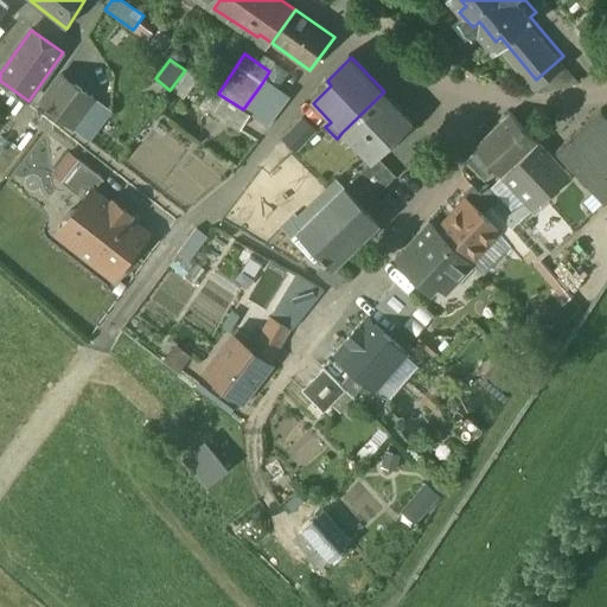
[(187,71),(173,90),(184,98),(198,80),(187,71)]
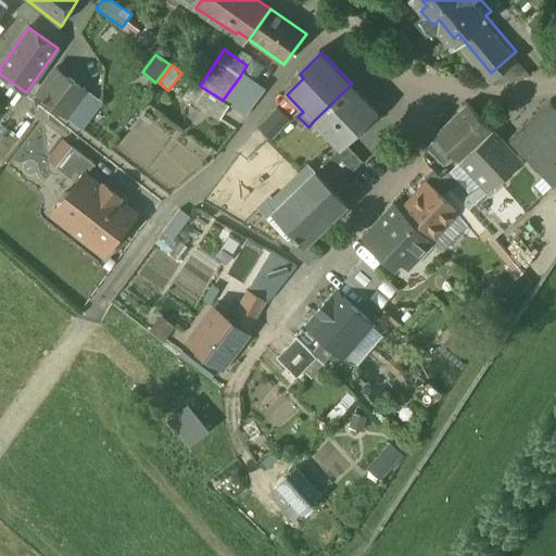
[(86,91),(55,67),(38,93),(67,116),(86,91)]
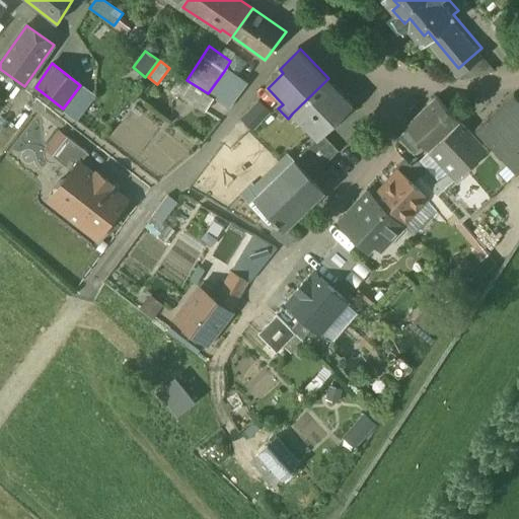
[(245,86),(224,71),(208,93),(229,108),(245,86)]
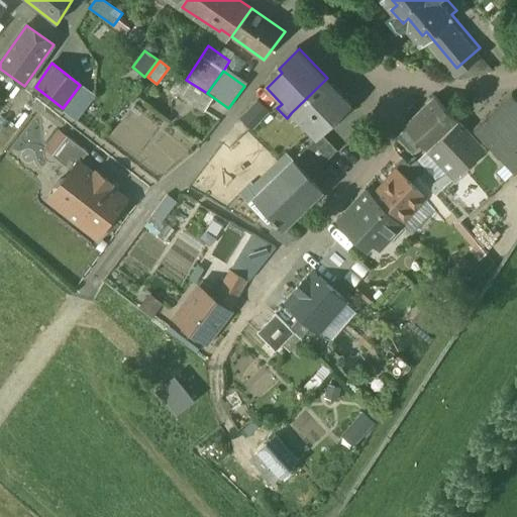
[(327,78),(291,113),(316,140),(318,141),(324,136),(354,106),(327,78)]
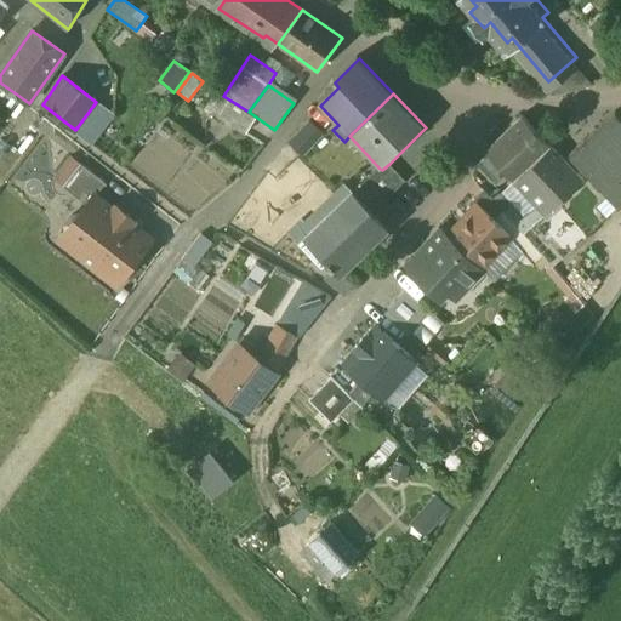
[(255,118),(223,96),(211,112),(245,134),(255,118)]
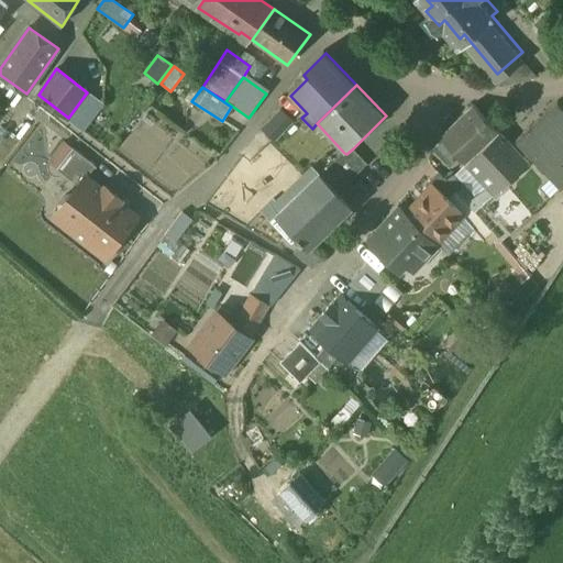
[(103,103),(87,92),(68,118),(83,130),(103,103)]
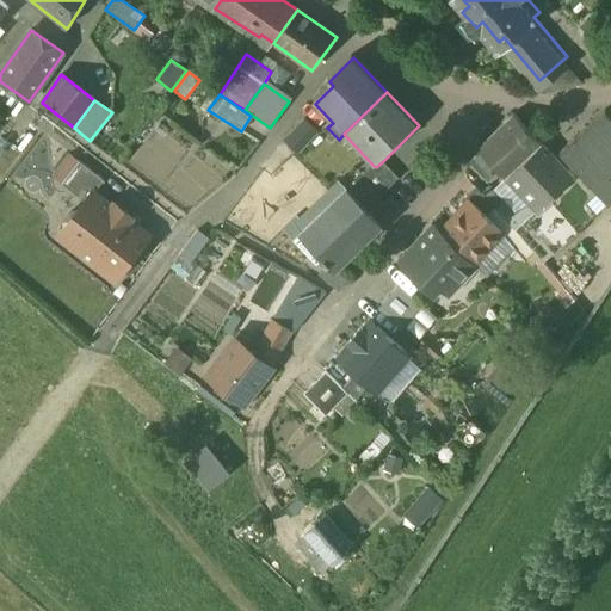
[(610,116),(606,111),(562,152),(579,171),(609,202),(610,198),(610,177),(610,176),(610,174),(610,116)]
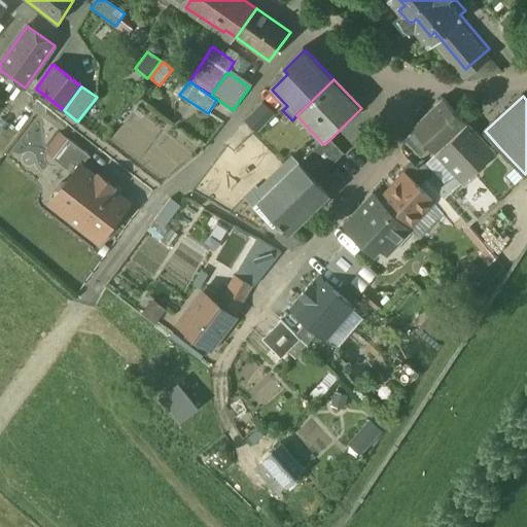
[(469,125),(445,99),(414,129),(417,132),(431,146),(438,154),(469,125)]
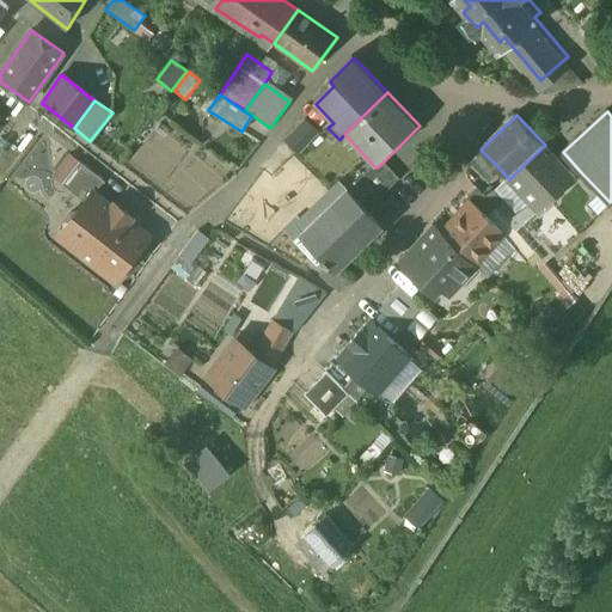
[(308,122),(288,142),(300,155),(322,135),(308,122)]
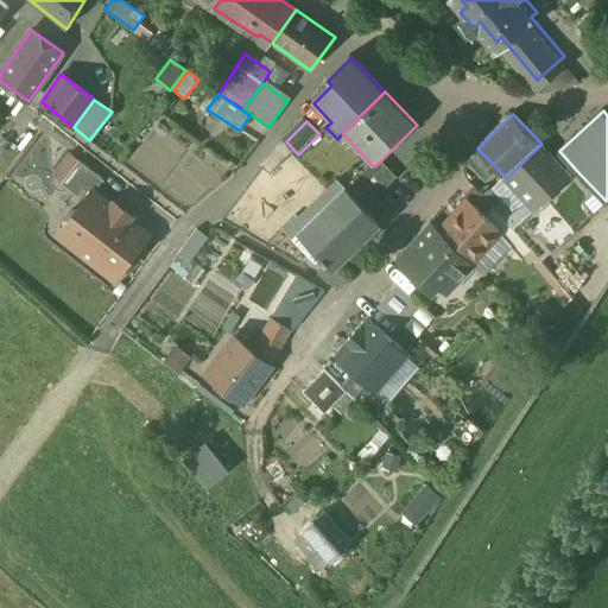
[(570,176),(542,144),(506,178),(536,208),(546,198),(571,176),(570,176)]
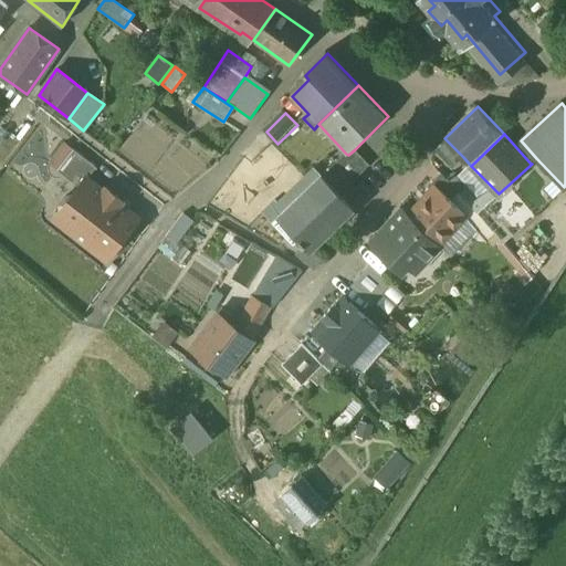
[(463,157),(448,142),(437,153),(452,168),(463,157)]
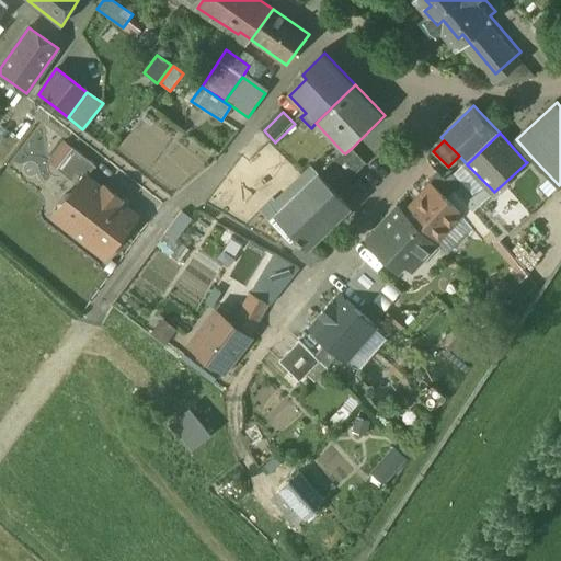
[(73,148),(57,169),(78,184),(84,175),(87,178),(96,165),(73,148)]
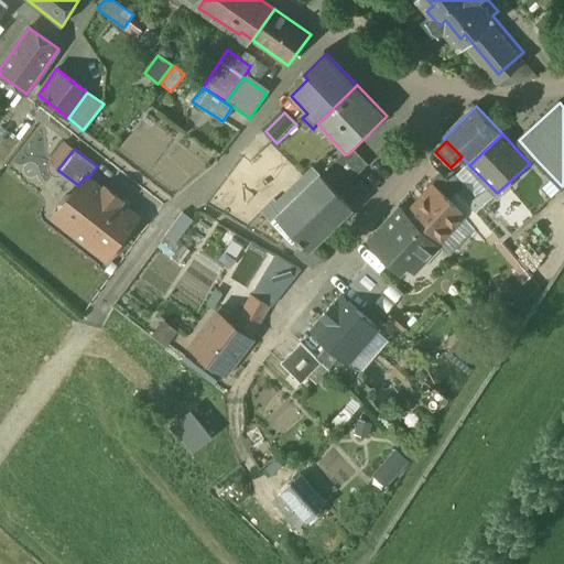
[(354,149),(347,154),(345,153),(331,166),(348,185),(369,165),(354,149)]
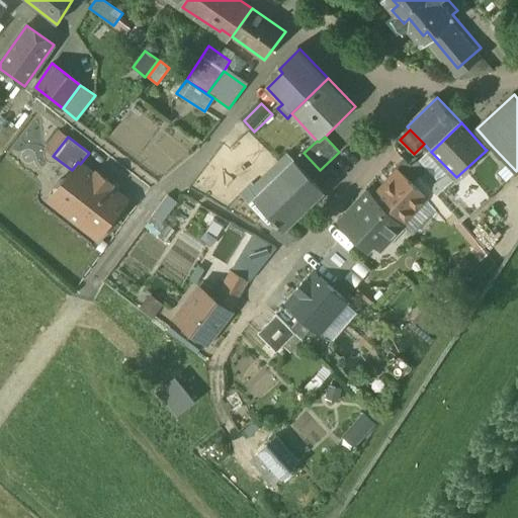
[(516,171),(491,145),(486,150),(487,150),(465,169),(489,195),(490,195),(516,171)]
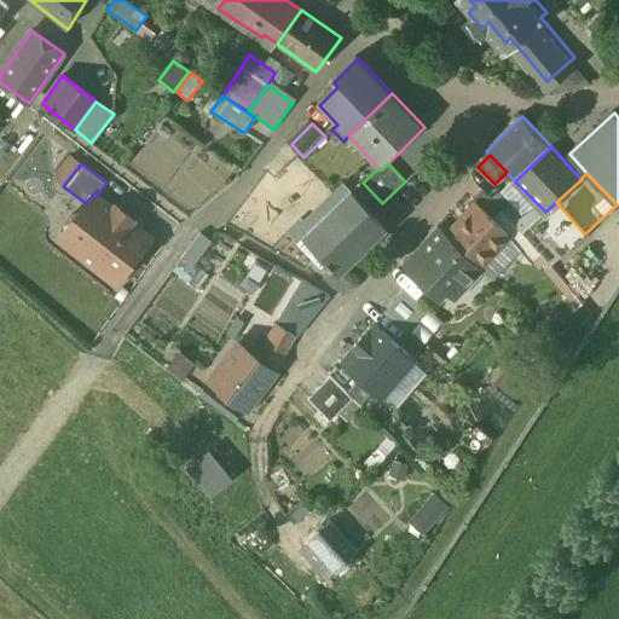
[(305,223),(301,219),(288,232),(299,244),(306,237),(305,236),(351,191),(343,185),(335,194),(305,223)]
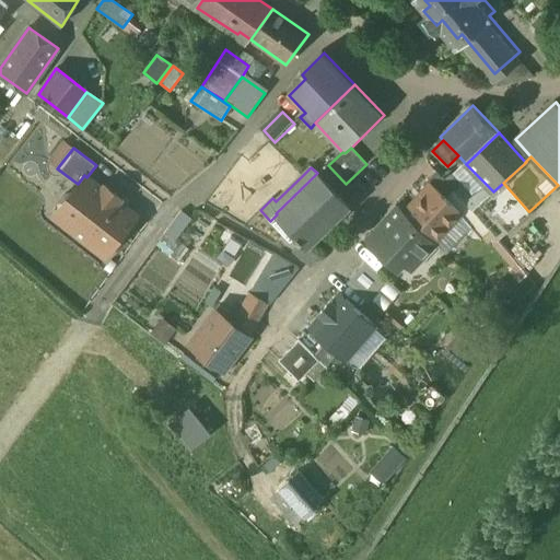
[(454,190),(435,171),(427,181),(429,183),(430,182),(446,198),(454,190)]
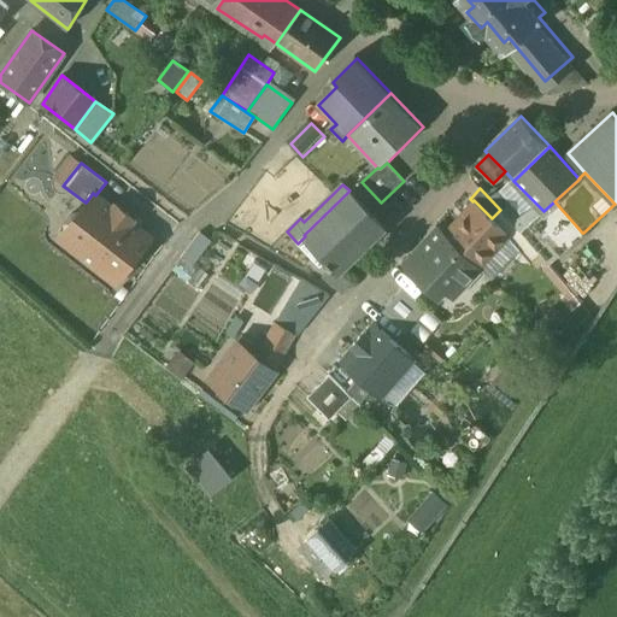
[(350,191),(304,235),(305,236),(298,244),(319,266),(324,262),(330,266),(331,265),(338,271),(385,227),(351,191),(350,191)]
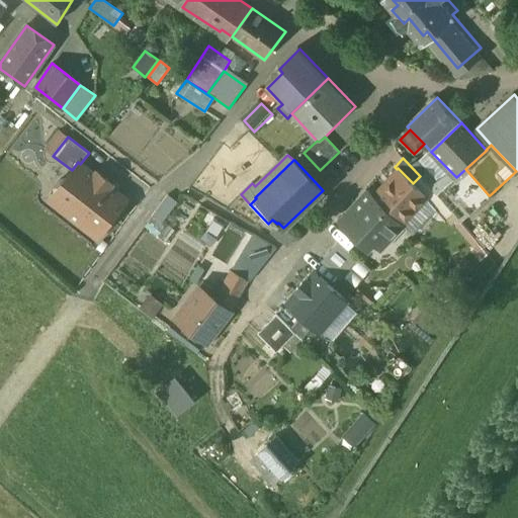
[(80,164),(78,162),(72,170),(66,179),(60,179),(54,187),(55,192),(50,199),(98,237),(126,199),(109,186),(112,183),(98,172),(95,175),(80,164)]
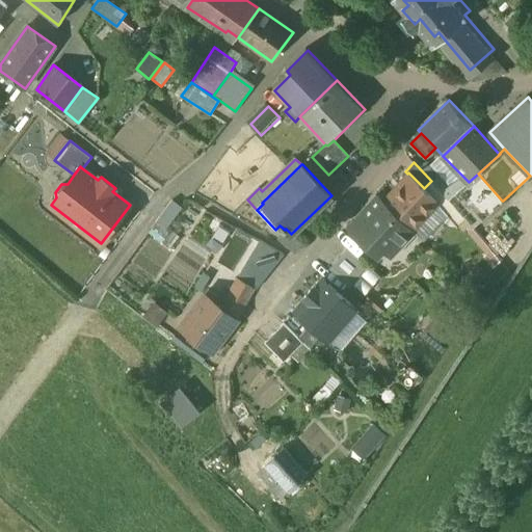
[(424,188),(408,173),(407,174),(383,200),(382,200),(414,230),(437,205),(440,203),(424,188)]
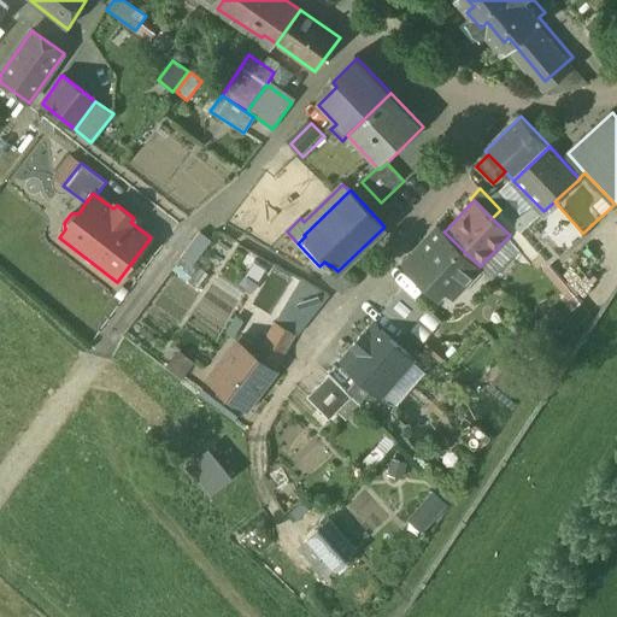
[(544,211),(521,231),(548,264),(585,234),(583,233),(582,233),(554,201),(544,211)]
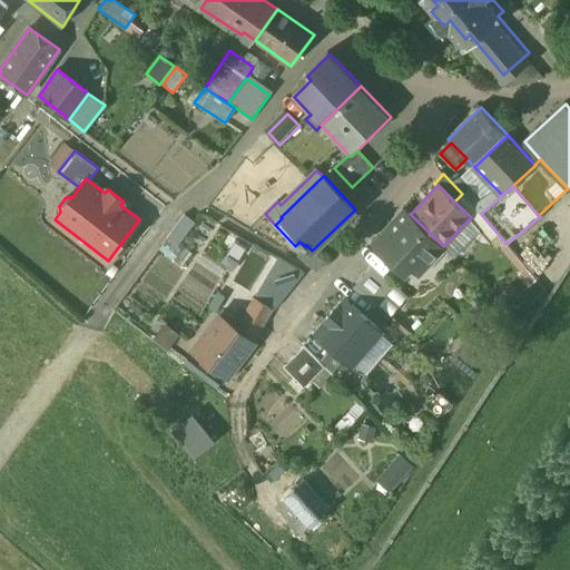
[(481,215),(462,194),(454,202),(471,217),(469,219),(490,243),(499,235),(481,215)]
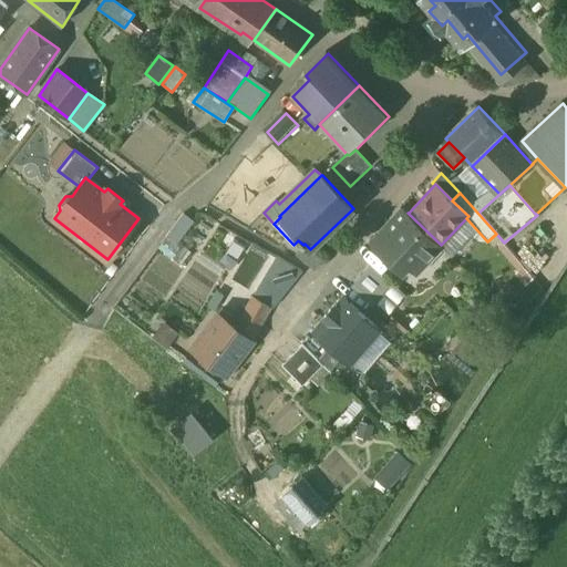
[(403,208),(371,243),(397,265),(403,257),(416,270),(441,245),(408,213),(409,213),(403,208)]
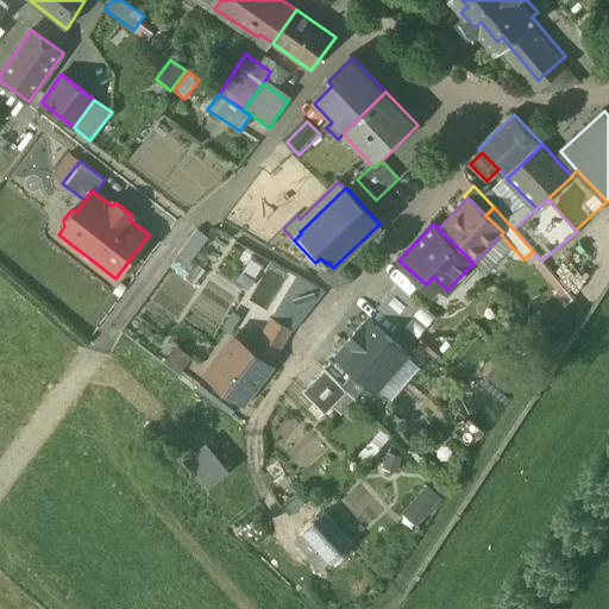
[(198,230),(183,248),(177,255),(189,263),(208,238),(198,230)]
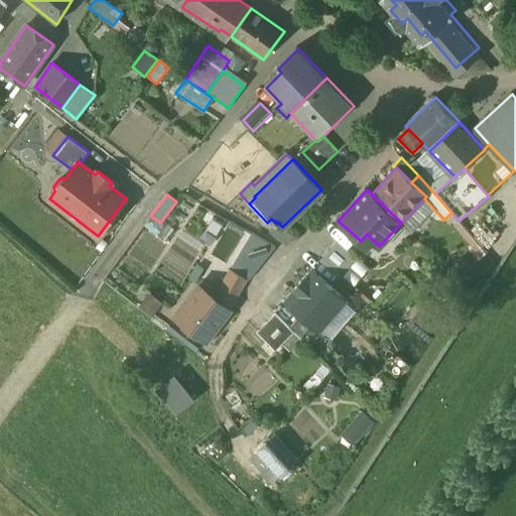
[(282,227),(277,222),(276,223),(269,231),(286,245),(293,237),(282,227)]
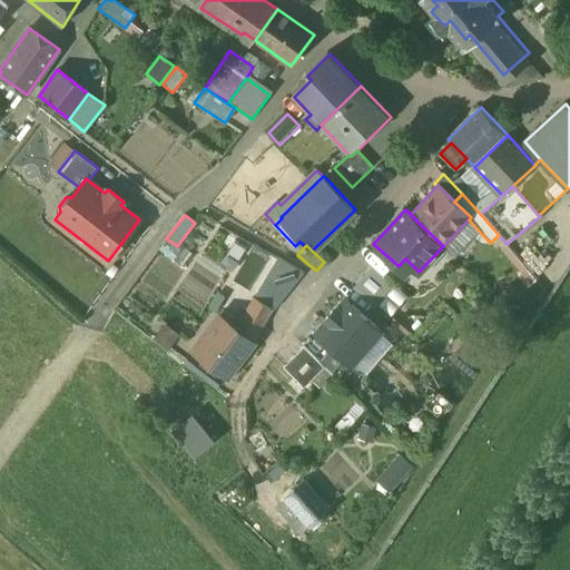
[(278,257),(255,296),(273,307),(275,308),(304,272),(278,257)]
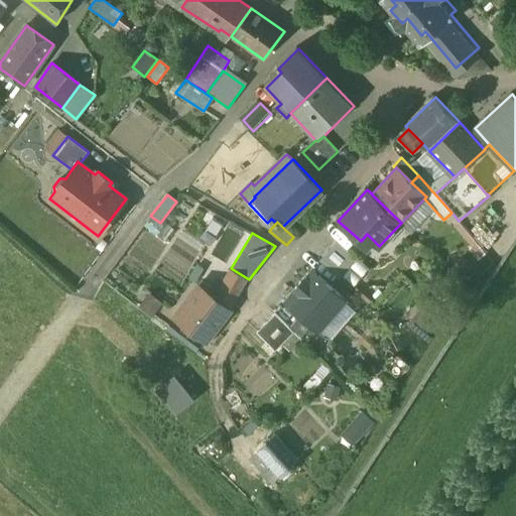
[(358,256),(338,240),(320,260),(340,277),(358,256)]
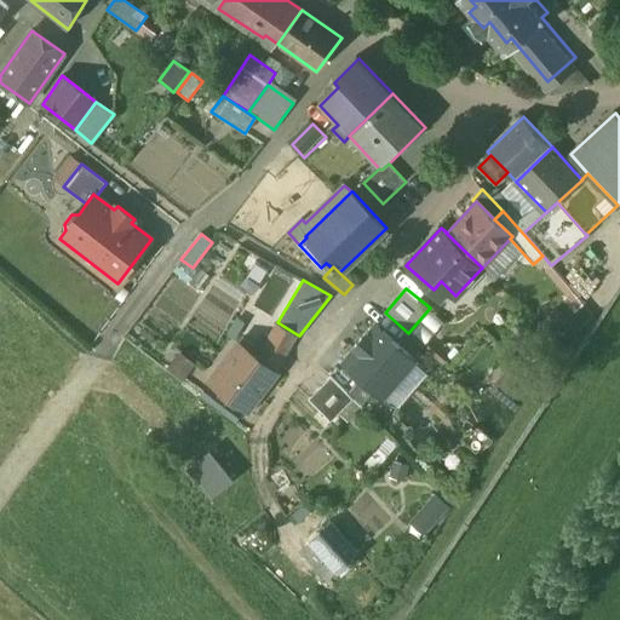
[(573,291),(564,298),(577,311),(584,304),(573,291)]
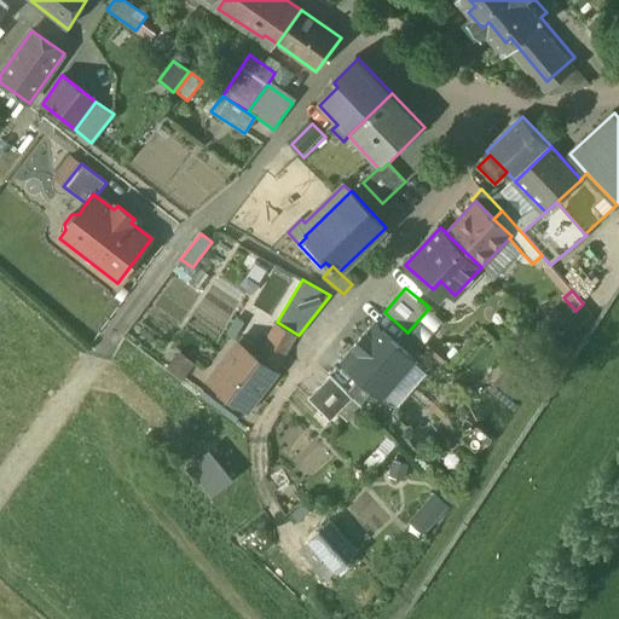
[(296,334),(277,322),(266,341),(285,352),(296,334)]
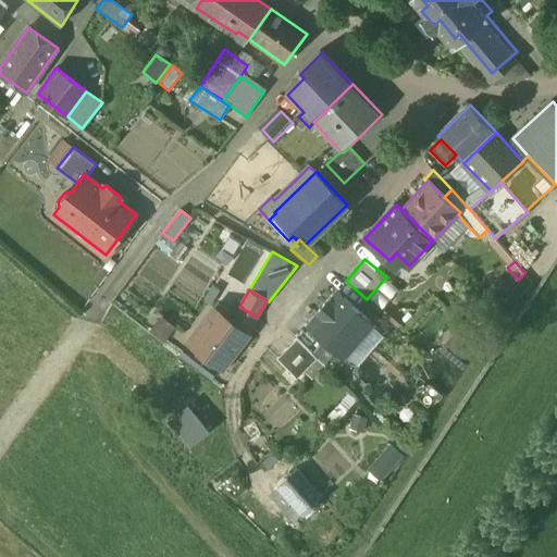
[(307,324),(343,355),(372,321),(336,289),(307,324)]
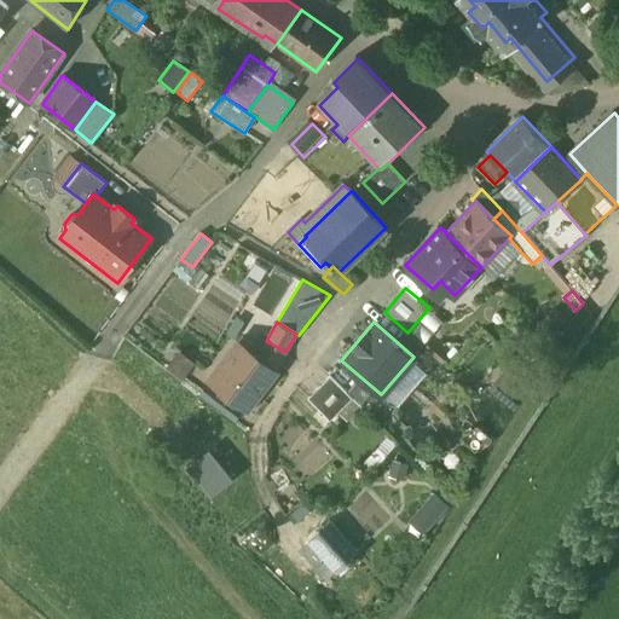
[(243,336),(238,341),(219,368),(215,369),(210,375),(212,382),(218,386),(221,387),(247,406),(275,370),(258,356),(260,350),(243,336)]
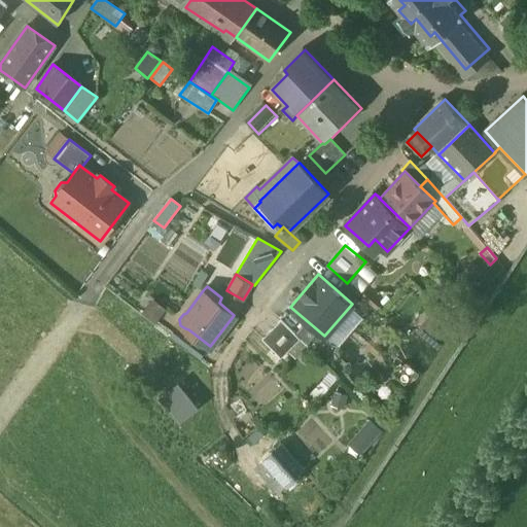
[(243,300),(226,290),(221,297),(219,303),(234,315),(235,315),(243,300)]
